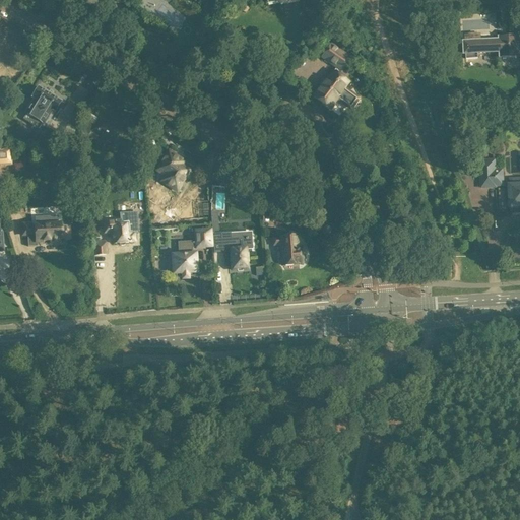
[(500,52),(500,58),(519,56),(519,38),(519,39),(519,37),(499,38),(499,40),(463,42),(464,54),(465,54),(465,59),(479,59),(479,53),(500,52)]
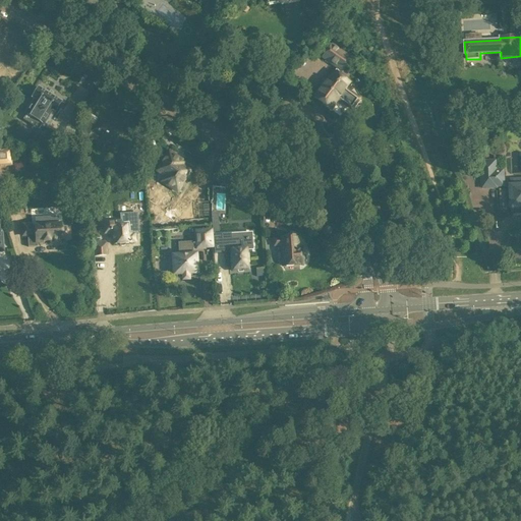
[(349,82),(339,74),(351,59),(332,45),(324,54),(339,65),(327,80),(326,79),(312,98),(330,110),(337,101),(351,111),(360,99),(345,88),(349,82)]
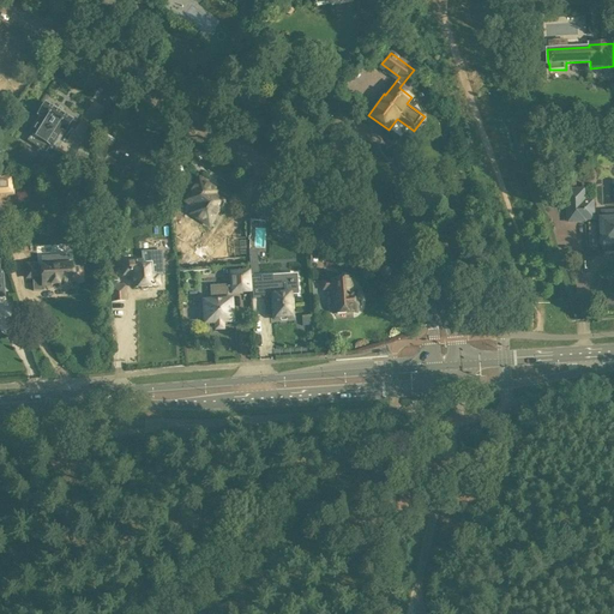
[(64,132),(72,120),(46,103),(37,115),(40,116),(30,133),(52,146),(53,145),(55,146),(61,137),(59,136),(62,131),(64,132)]
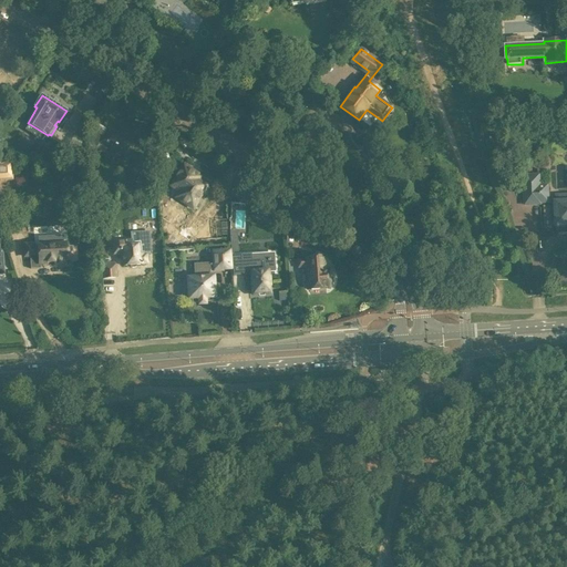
[(0,179),(11,179),(10,164),(0,164),(0,179)]
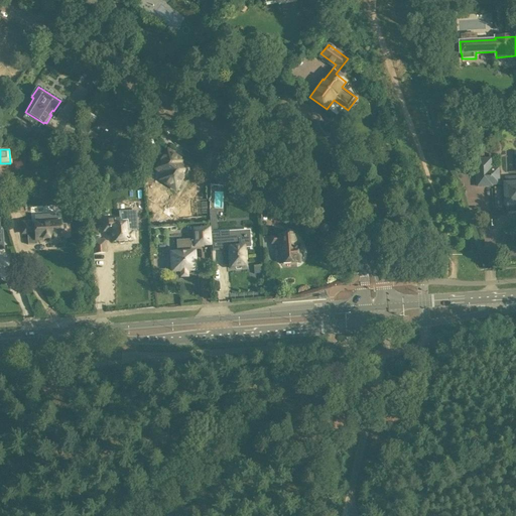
[(178,184),(184,175),(186,177),(189,171),(187,170),(188,169),(180,164),(182,162),(166,153),(155,170),(178,184)]
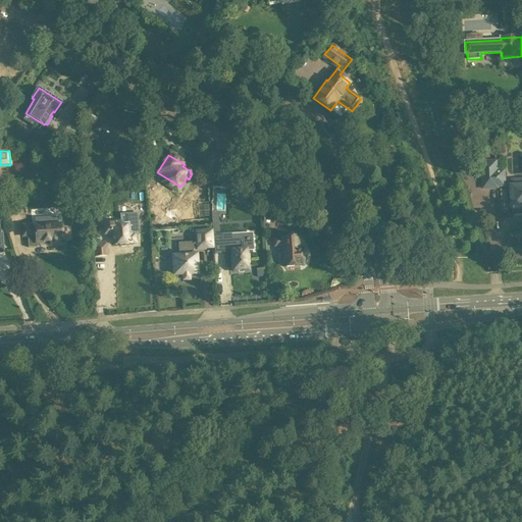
[(482,161),(483,189),(498,188),(498,187),(505,187),(504,171),(497,171),(496,161),(482,161)]
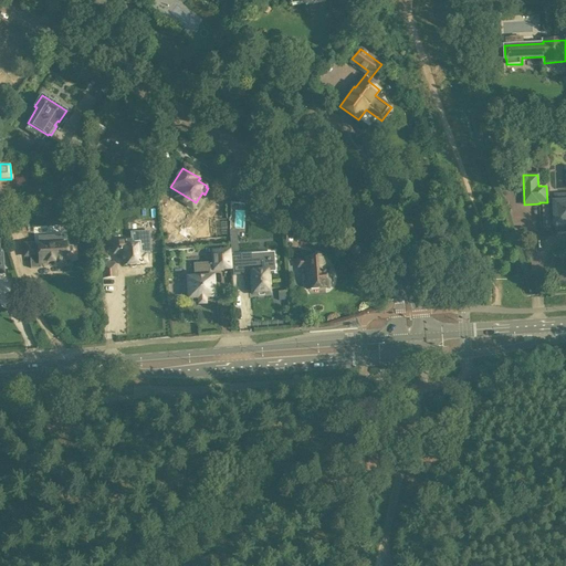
[(565,202),(555,203),(551,205),(551,210),(555,211),(555,217),(551,219),(552,224),(556,226),(565,224),(565,202)]
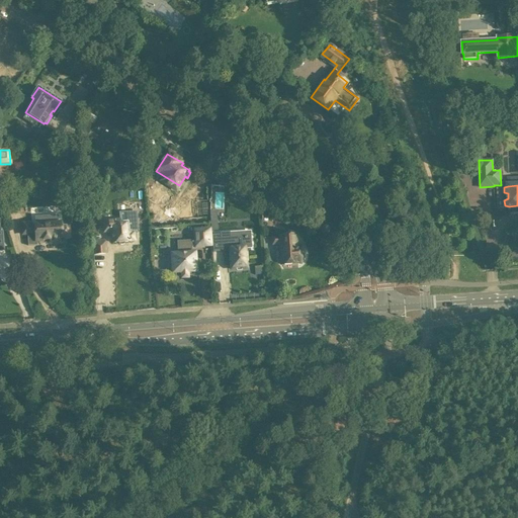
[(117,220),(103,222),(104,233),(112,232),(112,243),(118,242),(118,243),(118,244),(119,244),(120,245),(121,245),(123,245),(123,244),(124,243),(124,242),(134,241),(133,233),(138,232),(137,223),(137,222),(137,220),(136,218),(135,217),(134,216),(133,216),(131,214),(128,213),(127,213),(119,214),(119,218),(116,218),(117,220)]
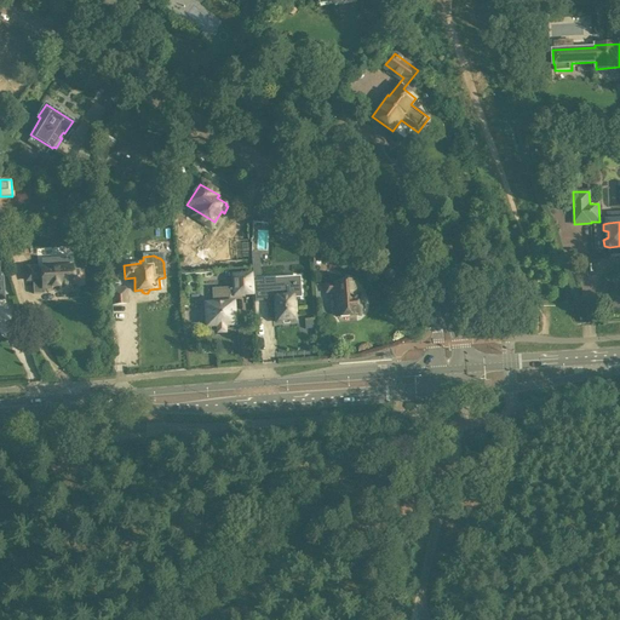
[(51,269),(36,270),(36,267),(27,268),(27,281),(33,281),(34,294),(44,293),(44,288),(59,287),(59,290),(72,290),(72,285),(74,285),(73,277),(80,275),(79,270),(73,269),(73,268),(69,268),(69,262),(51,263),(51,269)]
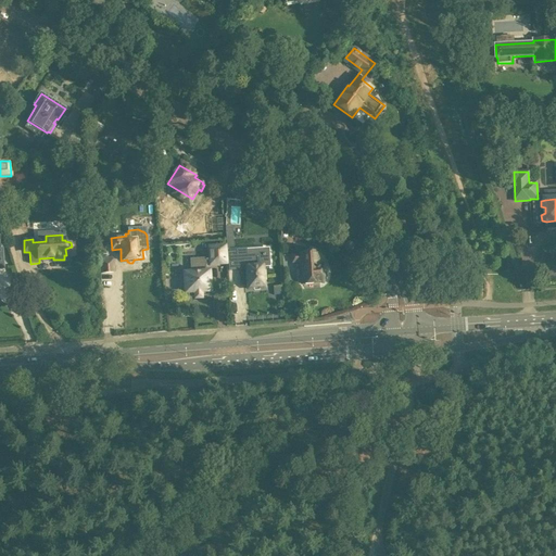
[(247,266),(249,289),(265,288),(263,262),(268,261),(267,251),(247,252),(247,245),(236,245),(237,249),(227,250),(228,267),(247,266)]
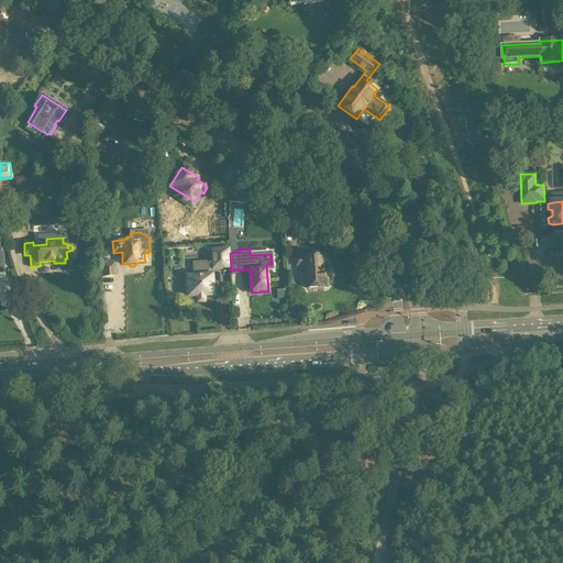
[(187,277),(188,296),(197,296),(203,296),(212,295),(211,269),(230,268),(229,250),(209,252),(210,262),(192,263),(194,277),(187,277)]
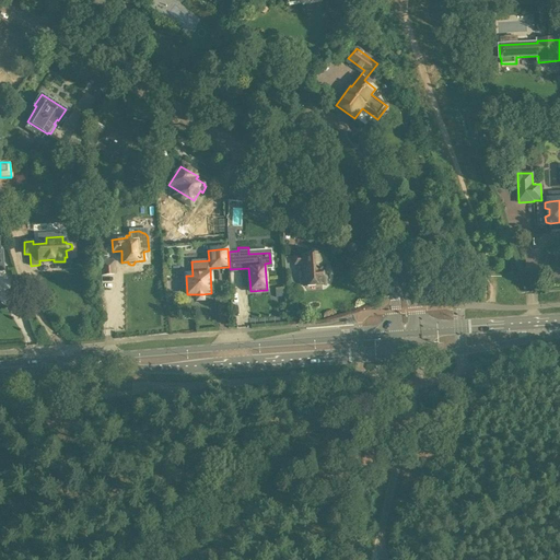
[(303,254),(303,256),(302,256),(295,257),(295,256),(288,257),(289,271),(296,270),(296,264),(302,264),(304,287),(326,284),(326,279),(327,279),(327,278),(328,278),(328,277),(328,276),(328,275),(328,273),(327,273),(327,272),(326,272),(325,272),(325,270),(321,271),(319,254),(308,255),(308,254),(303,254)]
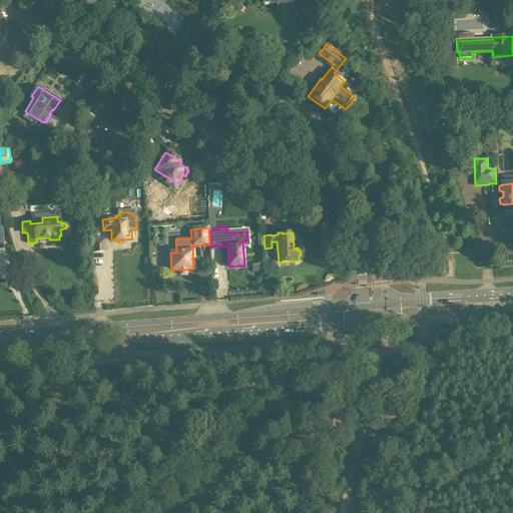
[(91,236),(91,253),(103,252),(103,236),(91,236)]
